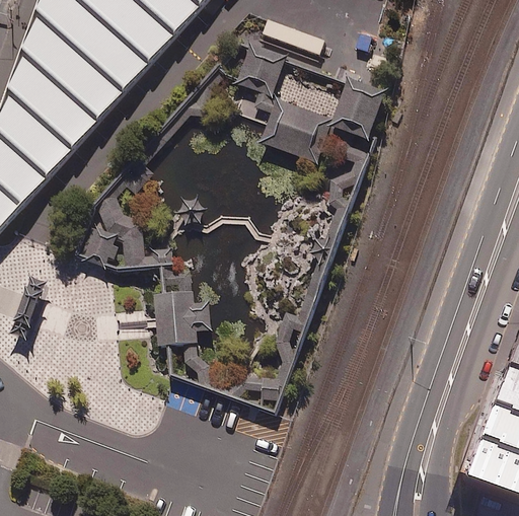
[(0,232),(4,228),(206,0),(38,0),(0,105),(0,232)]
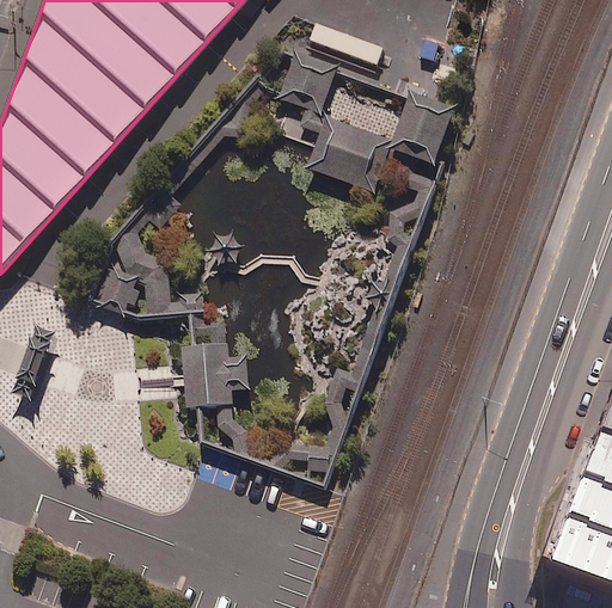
[(384,48),(316,23),(310,40),(378,65),(384,48)]
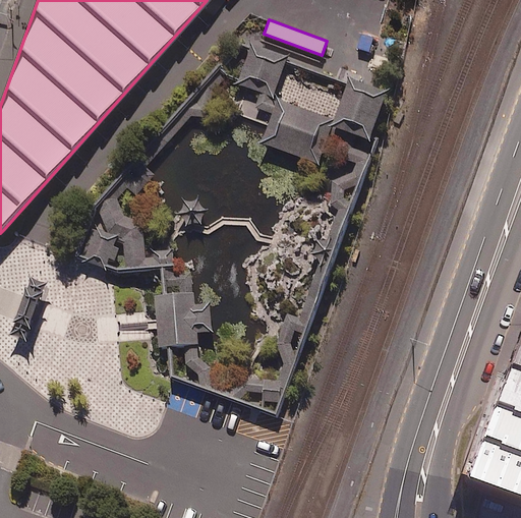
[(244,60),(236,82),(265,93),(273,96),(286,60),(287,56),(250,43),(244,60)]
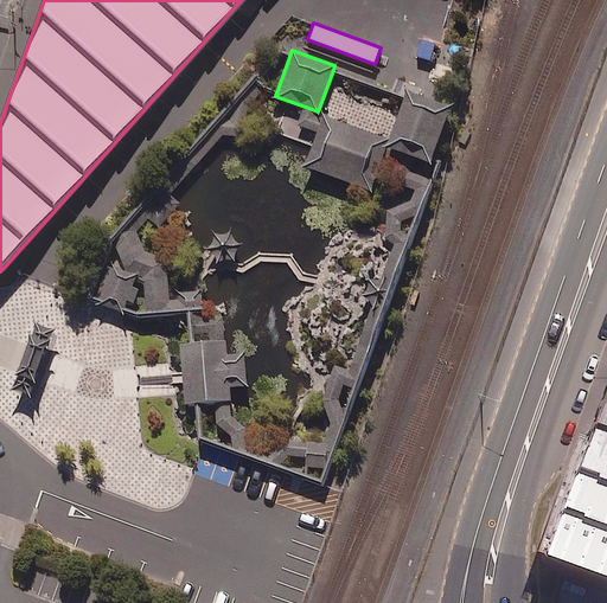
[(389,136),(385,147),(438,165),(458,107),(406,89),(404,95),(389,136)]
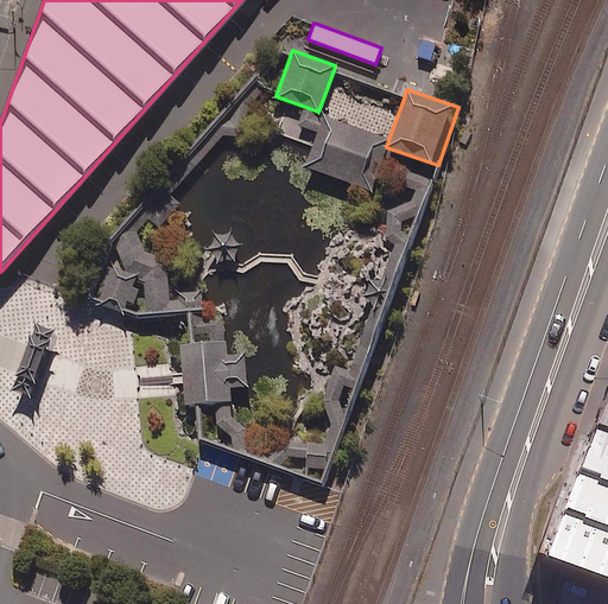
[(371,190),(386,147),(390,137),(323,113),(320,124),(312,144),(304,165),(350,183),(371,190)]
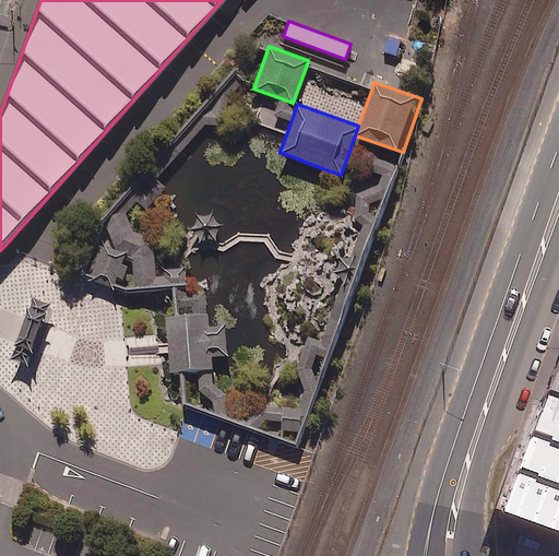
[(147,209),(167,187),(156,177),(154,175),(134,197),(135,198),(147,209)]
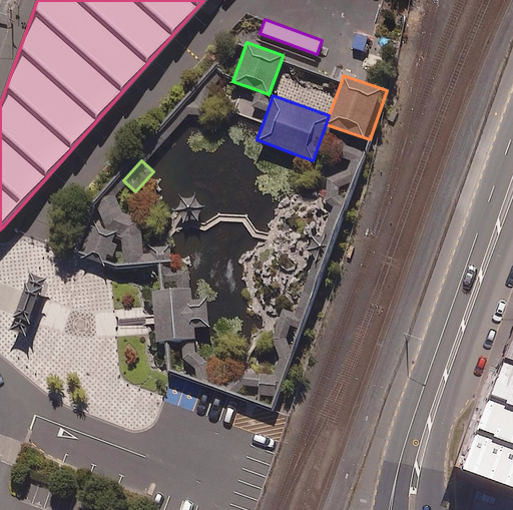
[(180,195),(175,208),(183,220),(197,218),(202,205),(194,194),(180,195)]
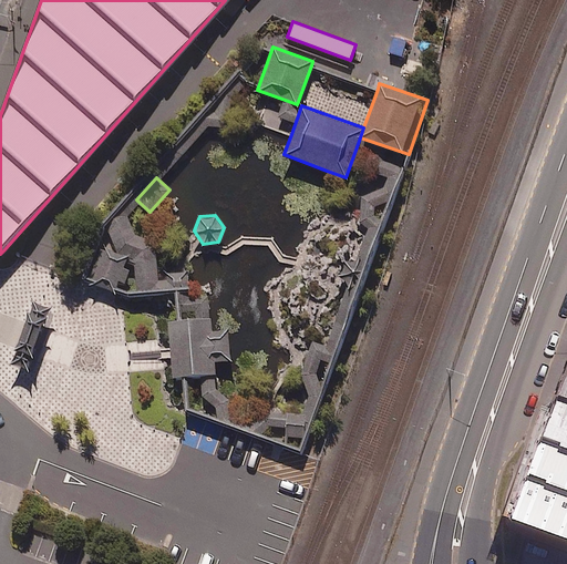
[(83,277),(115,288),(119,280),(124,283),(129,268),(123,266),(127,254),(95,243),(83,277)]
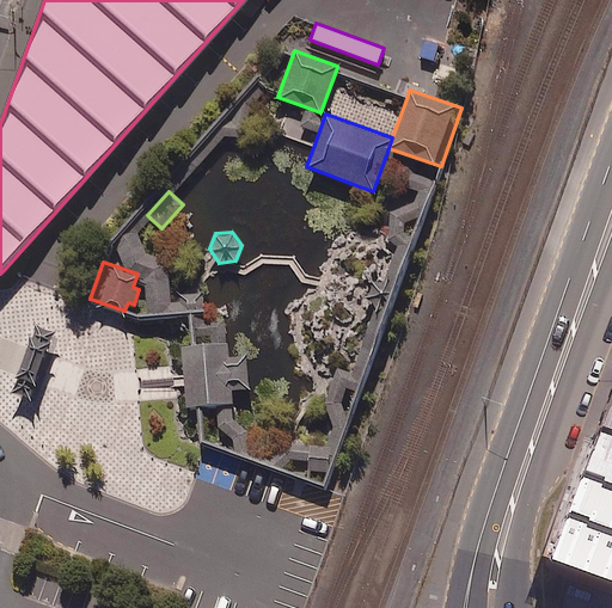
[(381,311),(390,308),(397,289),(391,282),(389,280),(381,281),(372,282),(369,292),(367,299),(378,312),(381,311)]
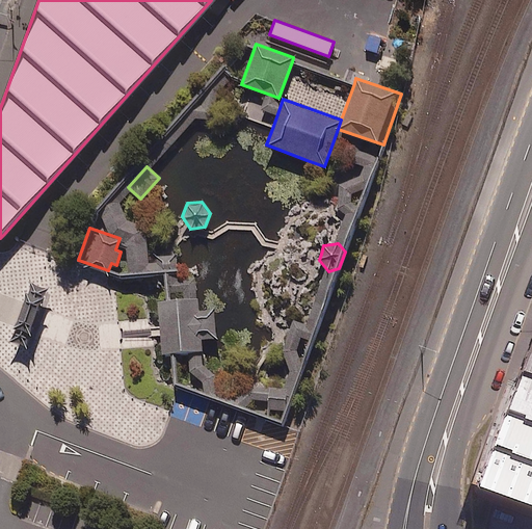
[(21,311),(10,341),(27,346),(37,317),(47,288),(30,283),(21,311)]
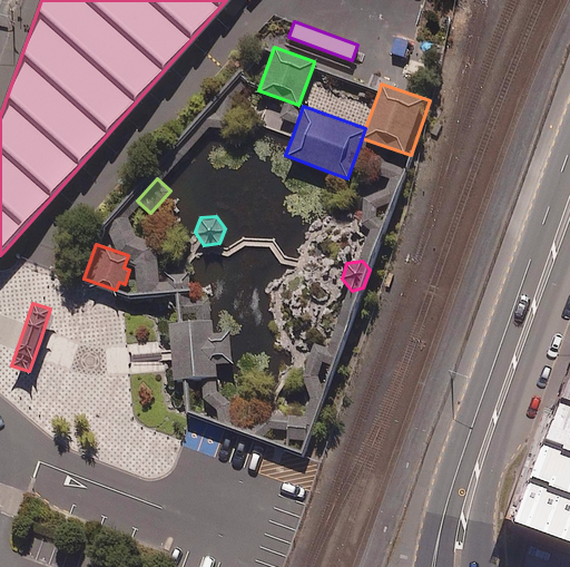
[(177,322),(168,323),(170,348),(170,352),(172,357),(173,380),(183,379),(186,379),(208,377),(217,377),(217,373),(216,363),(232,362),(229,330),(214,332),(213,319),(209,319),(204,320),(180,322),(177,322)]
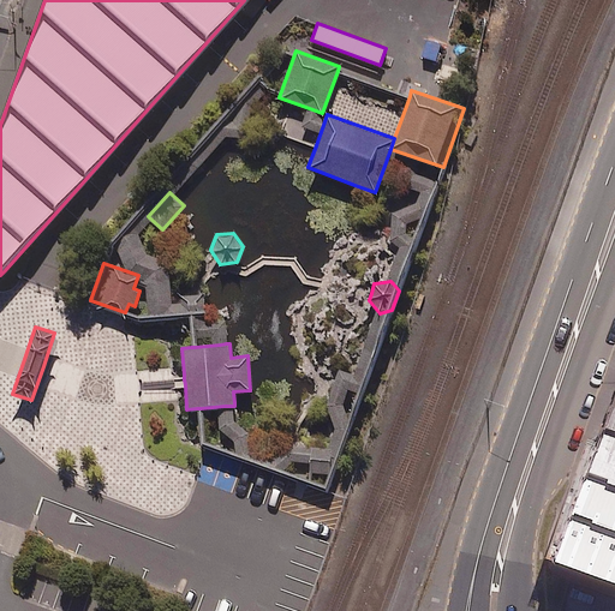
[(614,394),(559,541),(614,563),(614,394)]
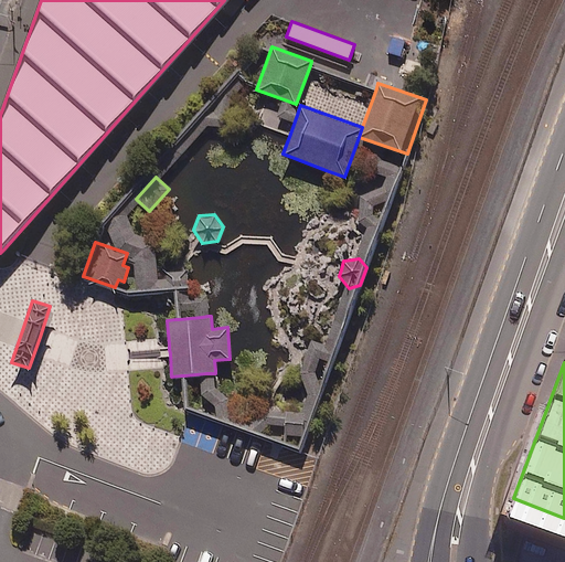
[(304,411),(286,411),(286,416),(286,434),(304,434),(304,416),(304,411)]
